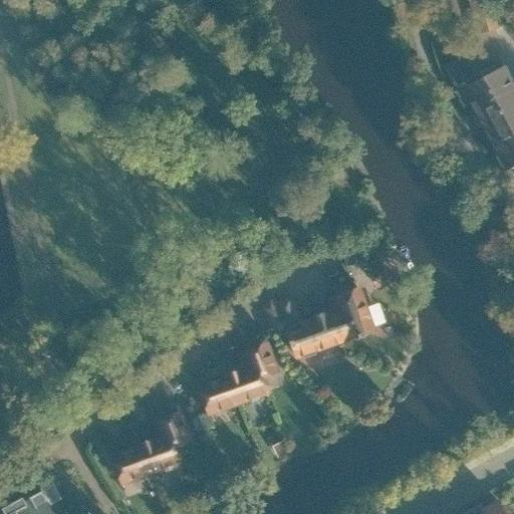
[(513,86),(503,65),(454,90),(463,106),(467,104),(502,173),(513,166),(513,86)]
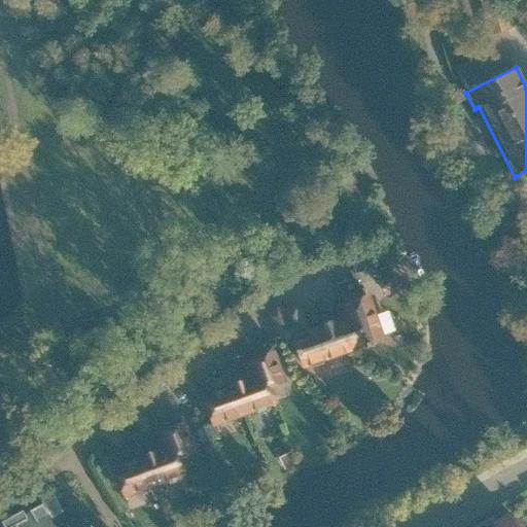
[(369,254),(346,262),(355,286),(364,283),(366,288),(381,290),(390,280),(386,268),(374,267),(369,254)]
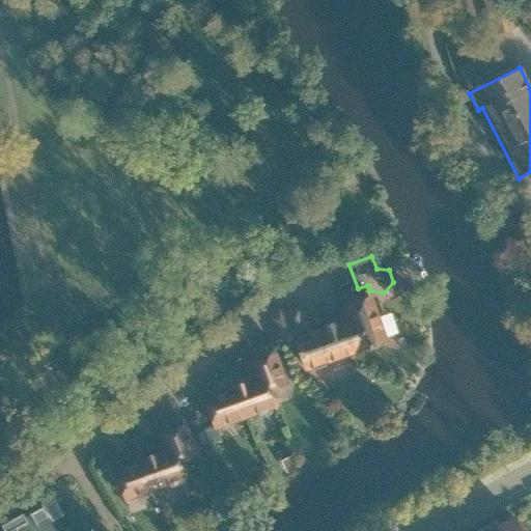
[(338,322),(312,331),(301,305),(284,311),(282,309),(264,322),(303,371),(387,343),(370,296),(333,308),(338,322)]
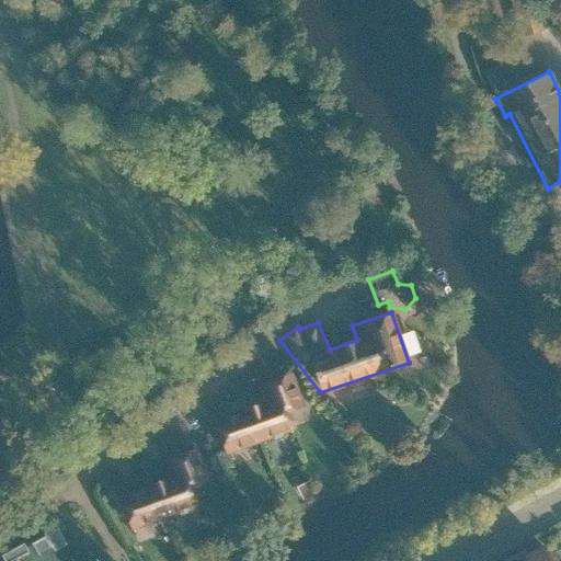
[(261,401),(210,420),(224,457),(293,430),(286,412),(302,407),(290,374),(255,386),(261,401)]
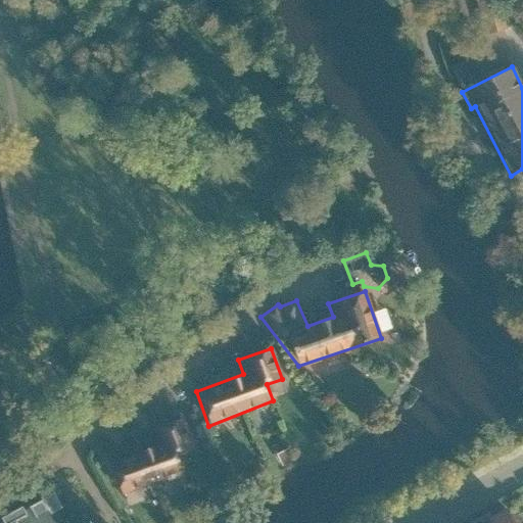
[(156,445),(110,463),(122,494),(184,472),(179,456),(195,450),(183,418),(150,429),(156,445)]
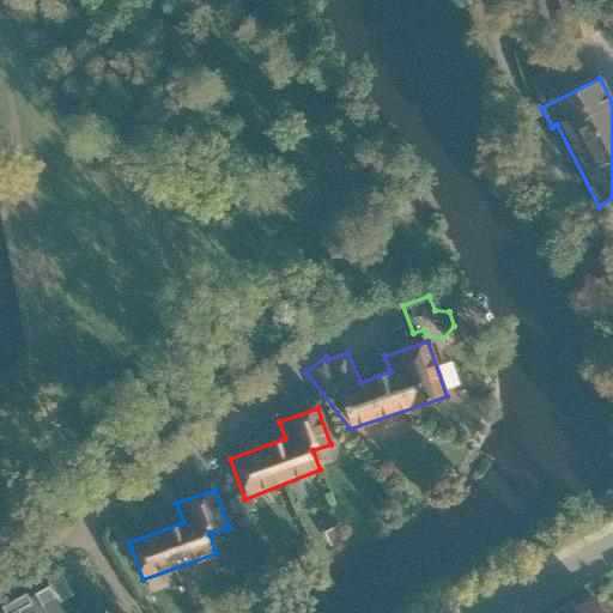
[(65,612),(52,588),(31,599),(29,594),(5,608),(6,612),(65,612)]
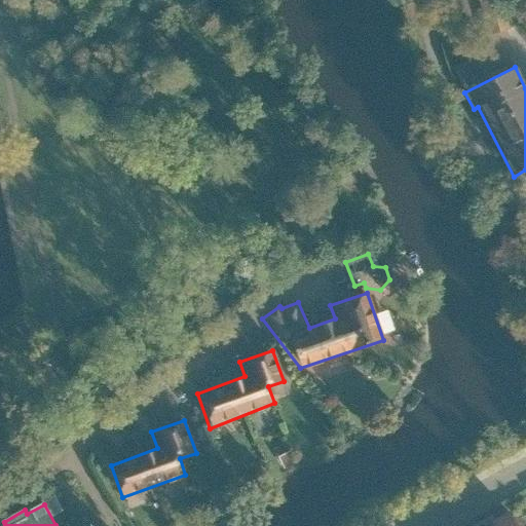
[(518,525),(510,512),(482,525),(518,525)]
